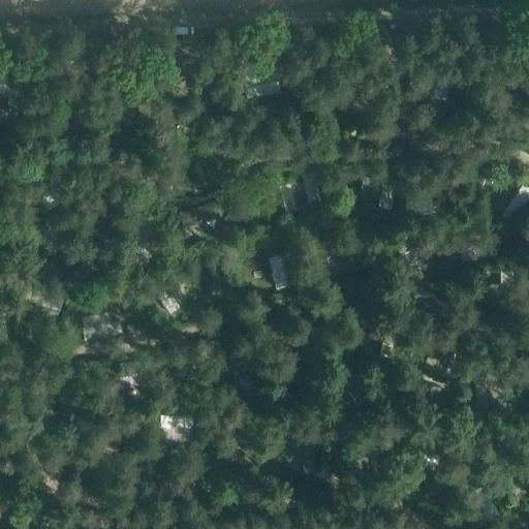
[(240,72),(246,98),(281,90),(275,64),(240,72)]
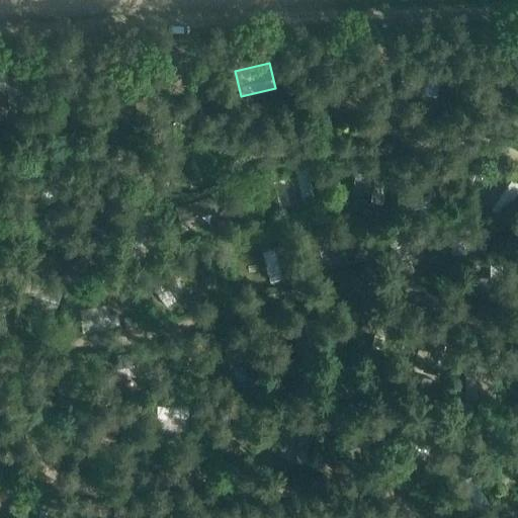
[(419,70),(416,93),(437,95),(439,72),(419,70)]
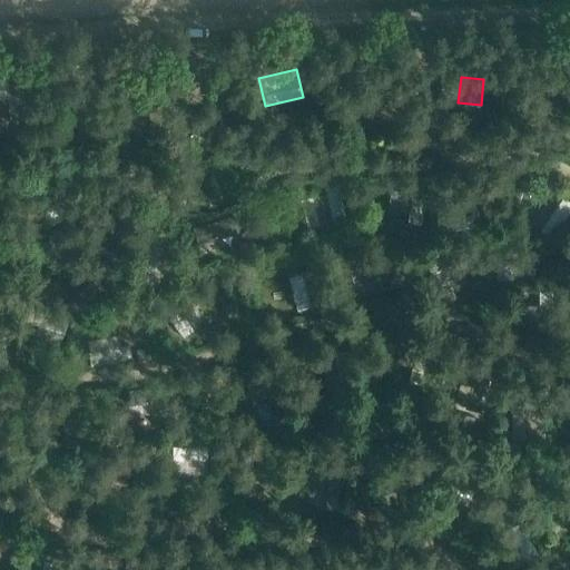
[(335,185),(321,189),(331,226),(344,223),(335,185)]
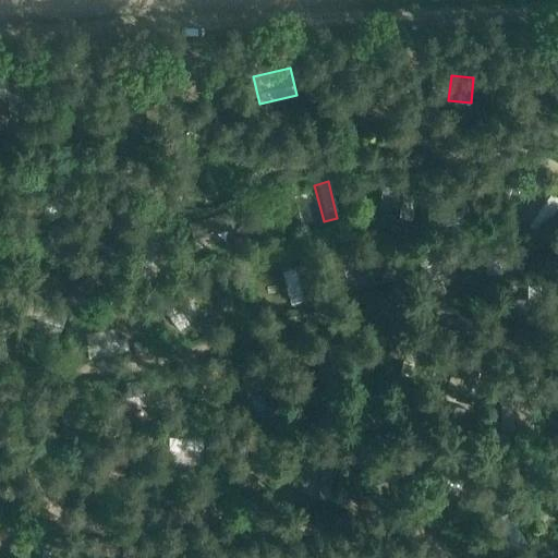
[(557,201),(549,195),(528,228),(538,234),(557,204),(557,201)]
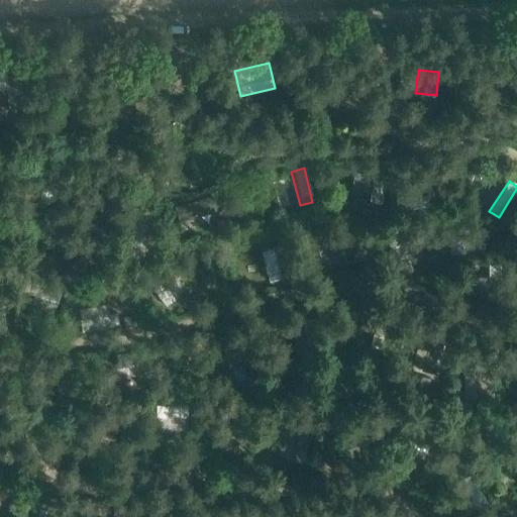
[(215,196),(177,207),(182,223),(219,212),(215,196)]
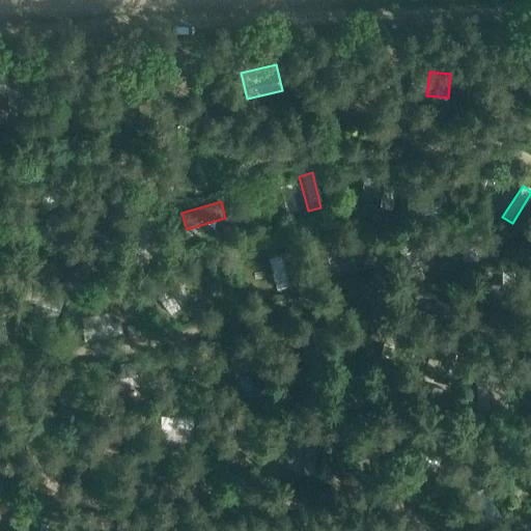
[(470,224),(456,228),(465,260),(479,256),(470,224)]
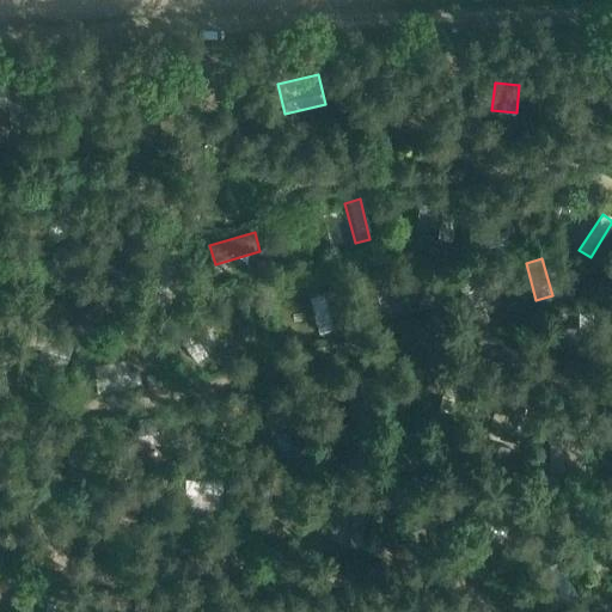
[(344,326),(334,289),(310,297),(320,334),(344,326)]
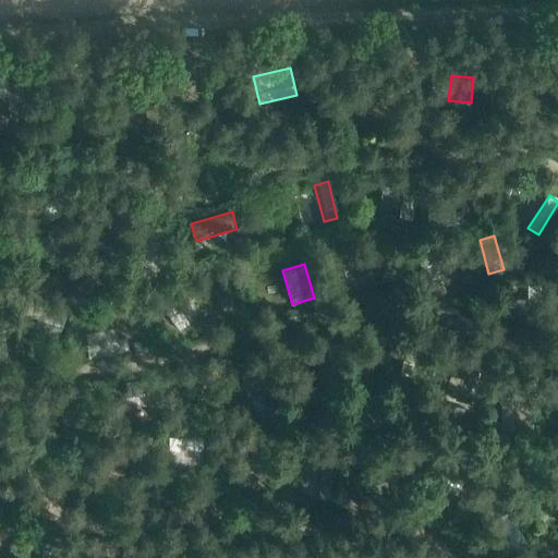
[(173,301),(164,310),(181,331),(191,324),(173,301)]
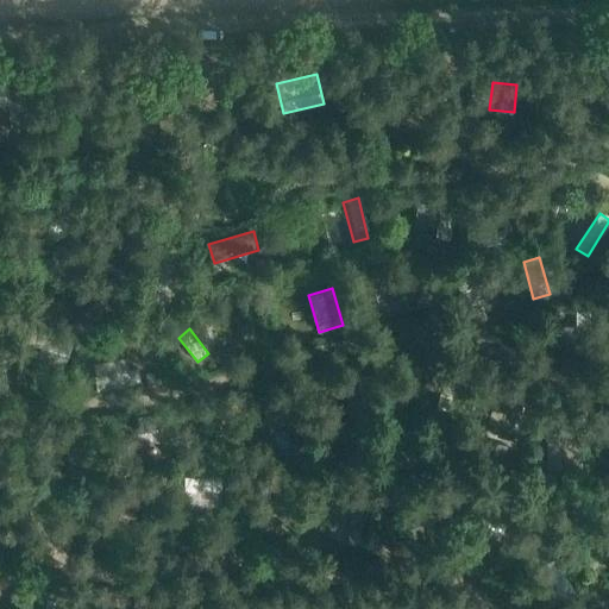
[(38,332),(33,345),(70,358),(75,345),(38,332)]
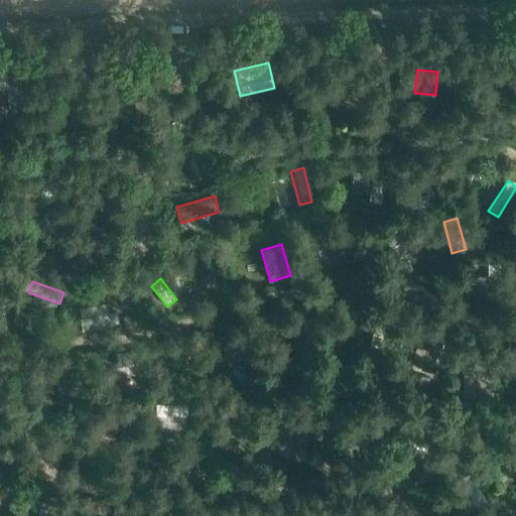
[(117,311),(110,313),(108,303),(79,307),(83,330),(119,324),(117,311)]
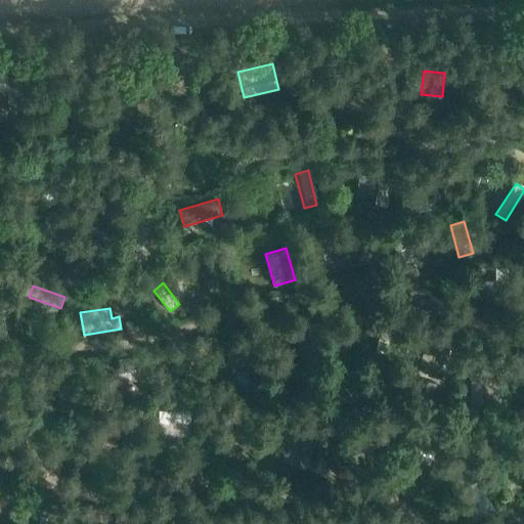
[(493,373),(481,373),(481,404),(493,403),(493,373)]
